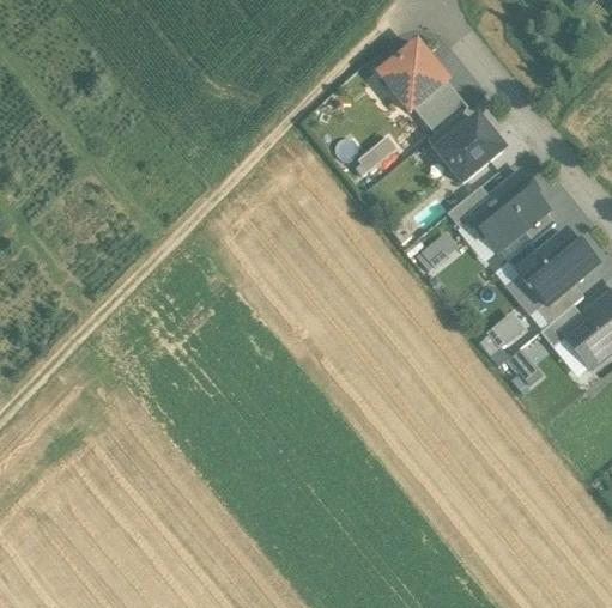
[(444,79),(416,46),(379,76),(407,110),(411,107),(444,79)]
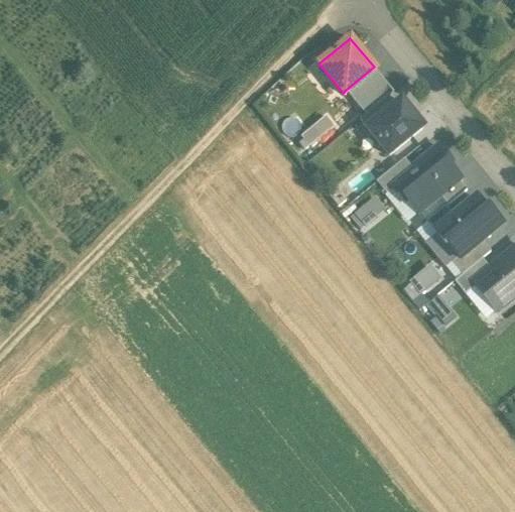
[(393,90),(374,67),(346,90),(365,112),(386,95),(393,90)]
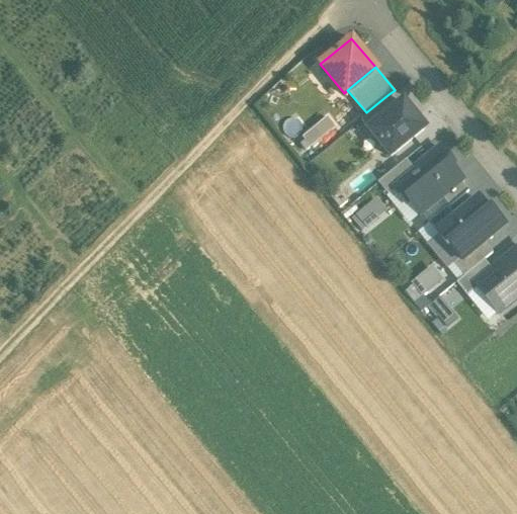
[(396,105),(388,95),(366,112),(360,117),(368,127),(396,105)]
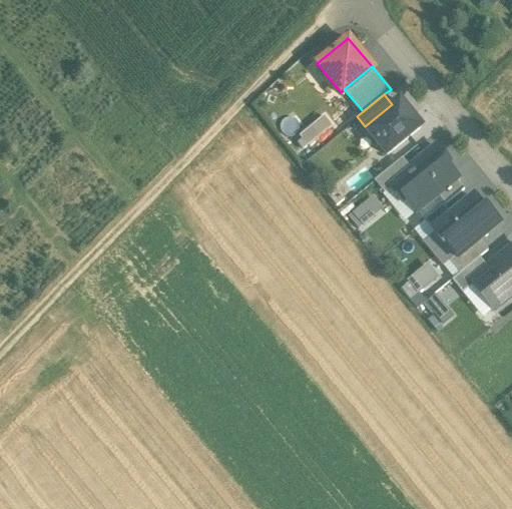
[(392,104),(365,126),(387,152),(419,125),(397,99),(392,104)]
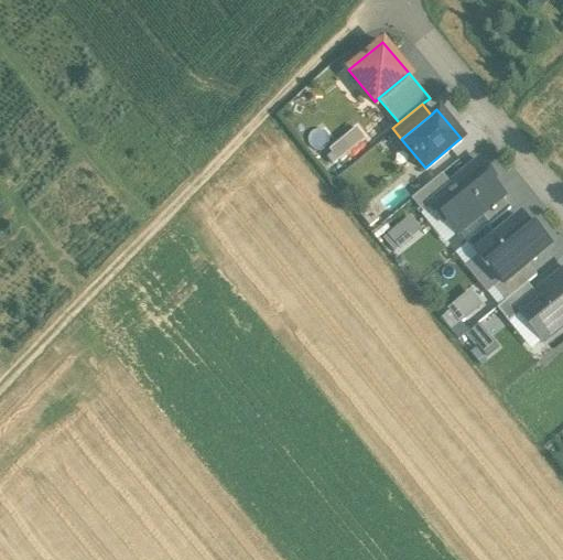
[(450,184),(426,203),(452,234),(480,212),(500,195),(505,192),(479,161),(450,184)]
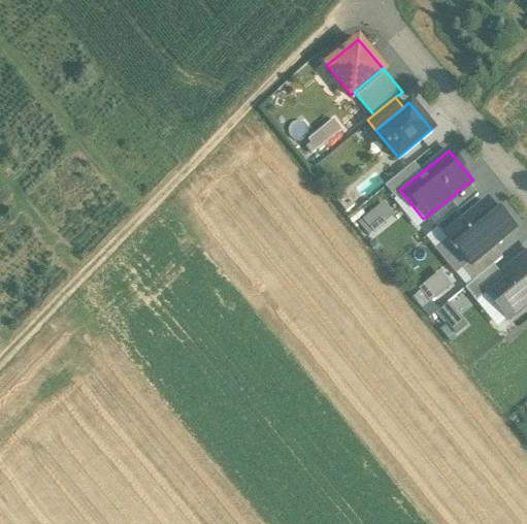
[(421,172),(413,162),(386,184),(394,194),(399,190),(421,172)]
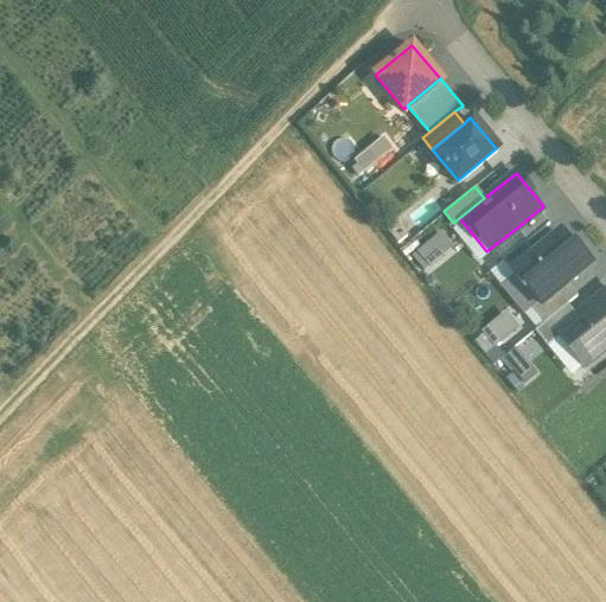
[(548,222),(538,210),(517,228),(527,239),(548,222)]
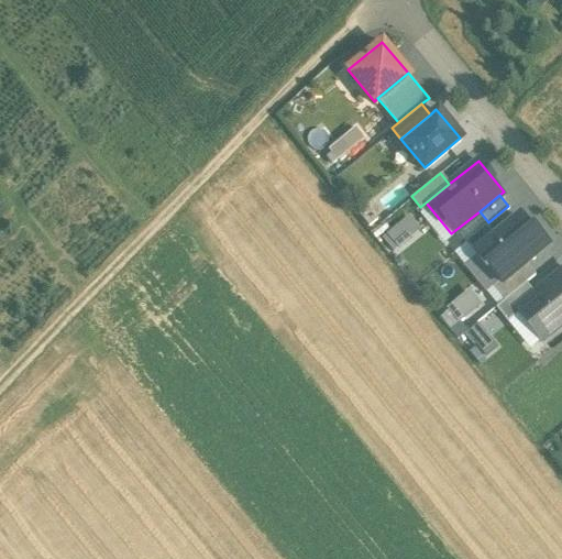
[(393,248),(421,226),(409,210),(381,232),(393,248)]
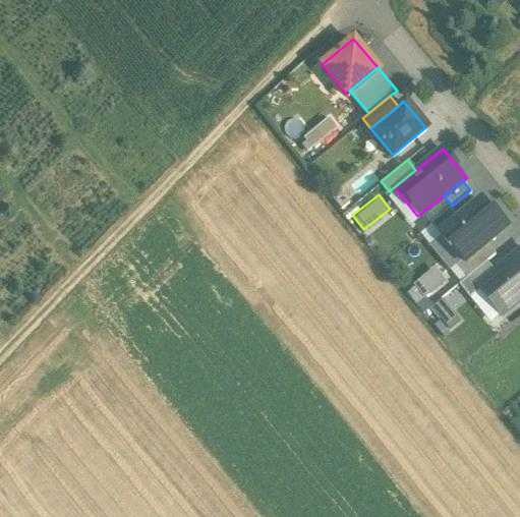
[(505,229),(480,198),(457,218),(439,232),(464,263),(485,245),(505,229)]
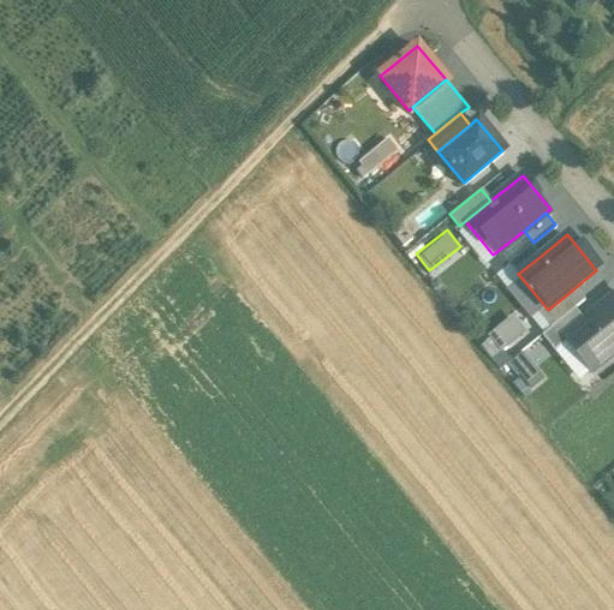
[(510,263),(518,274),(540,257),(530,246),(510,263)]
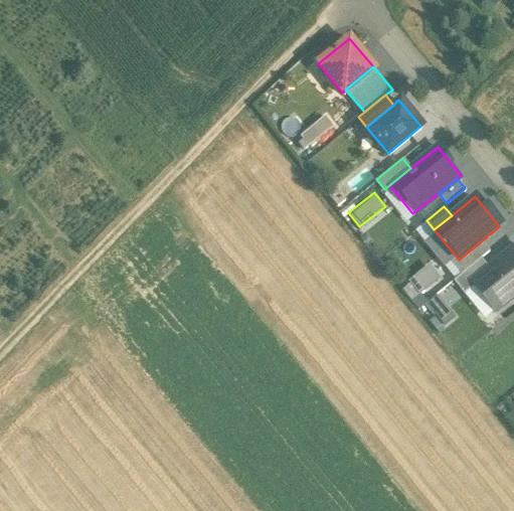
[(487,250),(480,242),(454,265),(461,273),(480,258),(487,250)]
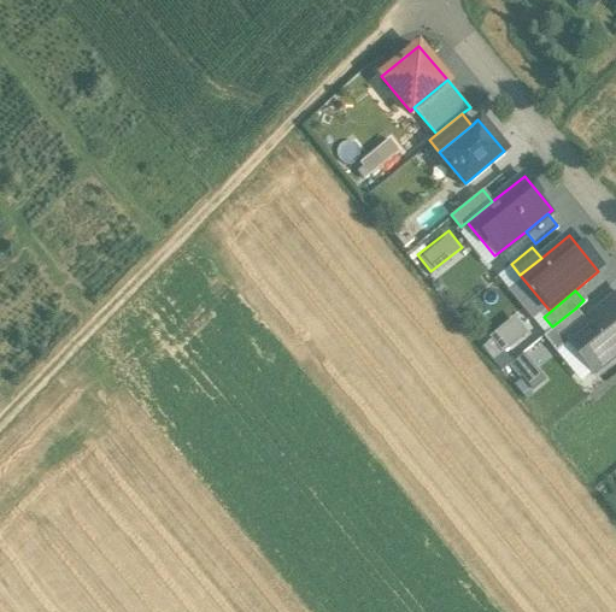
[(615,294),(586,321),(564,339),(567,341),(593,372),(615,353),(615,294)]
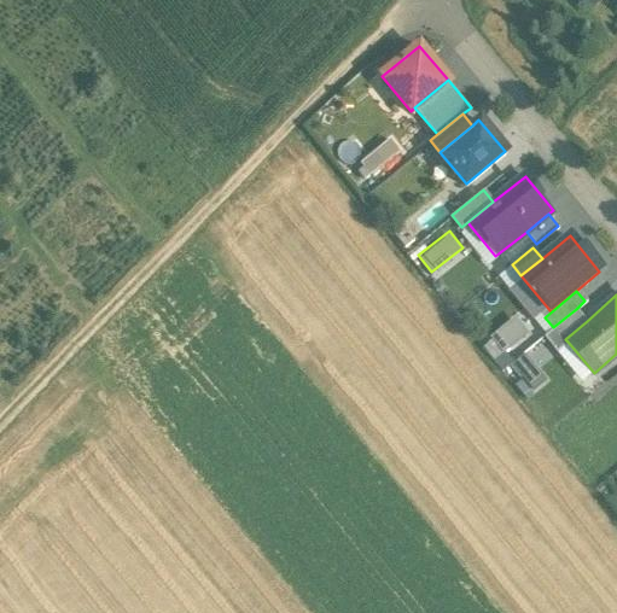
[(587,321),(576,309),(543,336),(557,351),(568,342),(565,339),(587,321)]
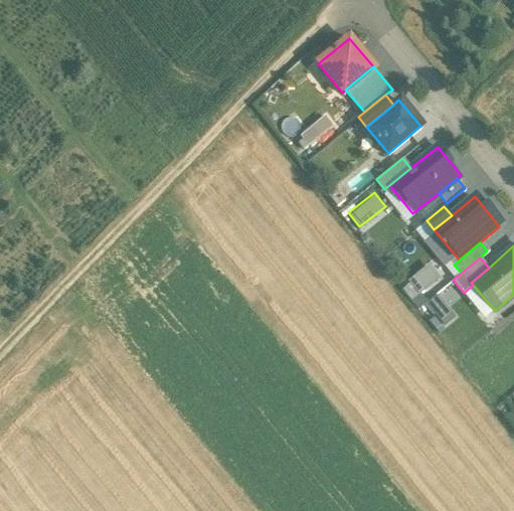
[(429,261),(400,284),(412,298),(441,276),(429,261)]
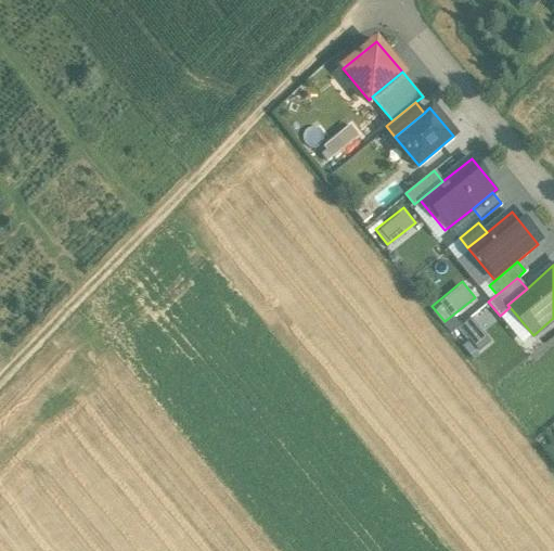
[(459,323),(476,347),(488,340),(471,315),(459,323)]
